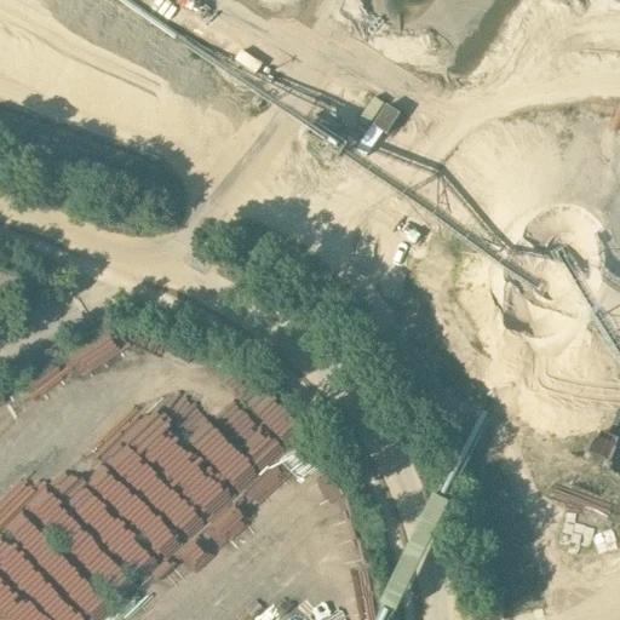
[(373,97),(361,121),(372,126),(384,103),(373,97)]
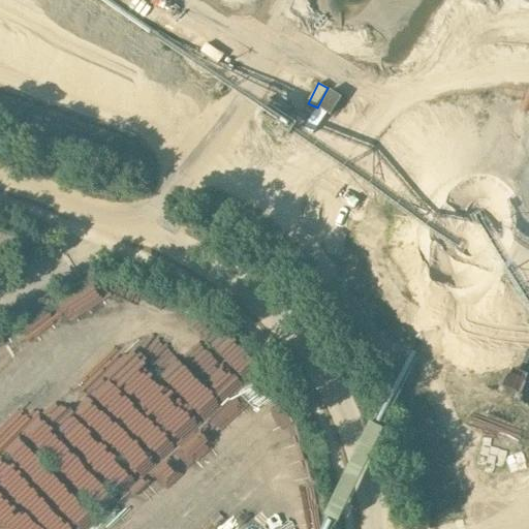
[(334,115),(341,94),(328,89),(320,110),(334,115)]
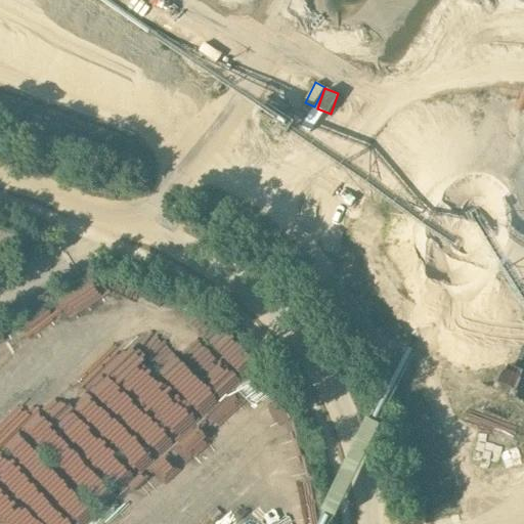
[(70,313),(100,302),(95,286),(64,297),(70,313)]
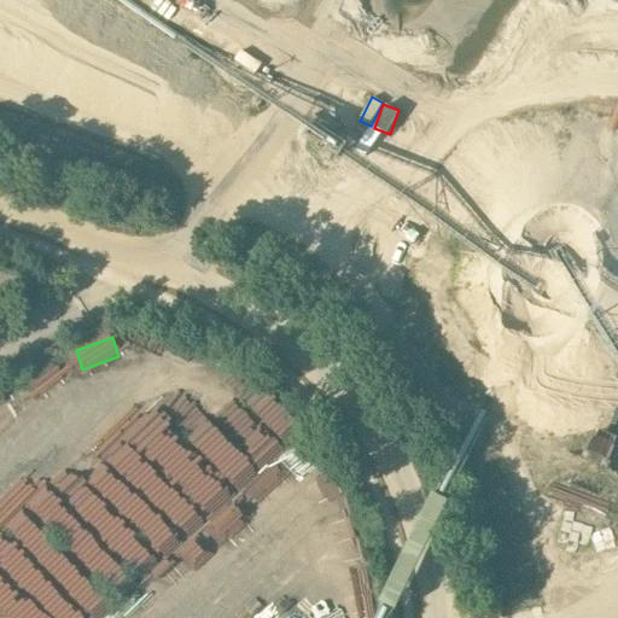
[(41,389),(63,377),(58,368),(36,379),(41,389)]
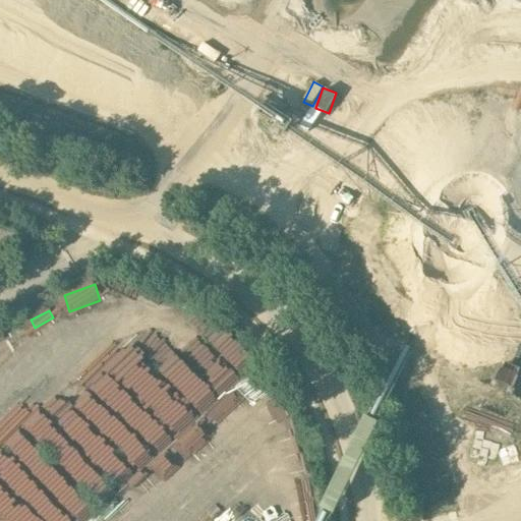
[(85,520),(90,515),(76,507),(64,519),(57,515),(52,520),(85,520)]
